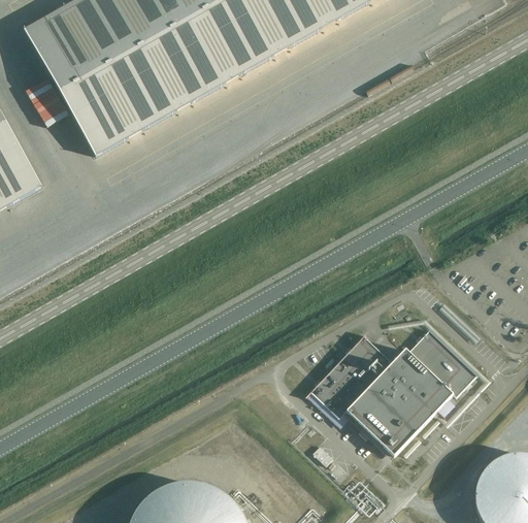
[(72,0),(24,28),(95,154),(366,0),(72,0)]
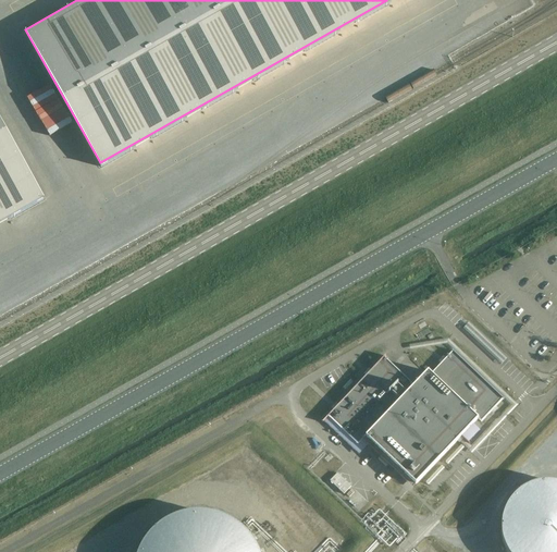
[(481,24),(503,10),(499,4),(478,19),(481,24)]
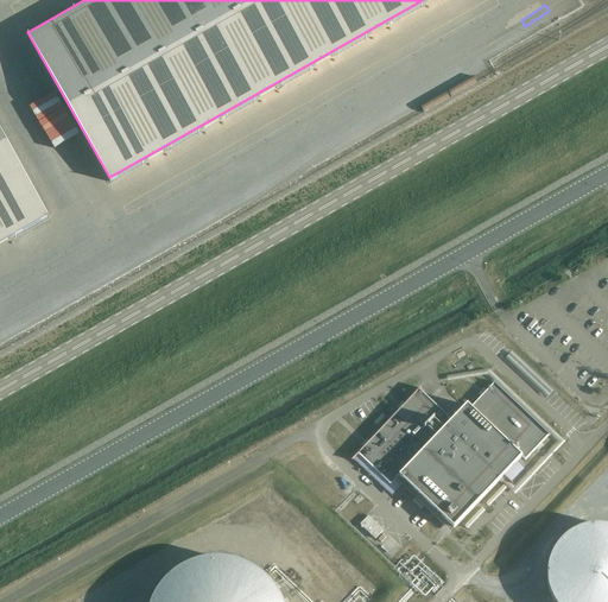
[(0,127),(0,239),(48,213),(0,127)]
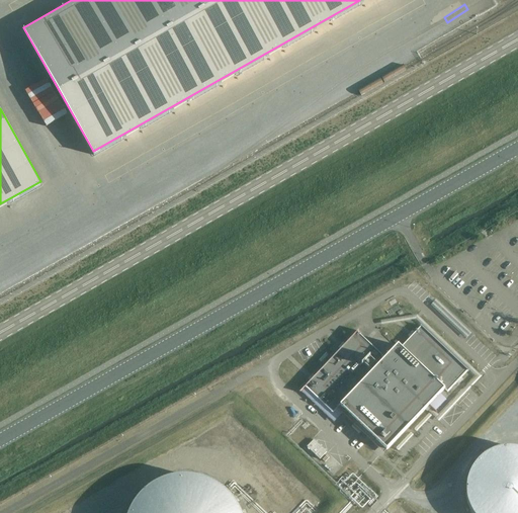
[(467,366),(421,322),(401,343),(398,340),(384,354),(356,328),(300,387),(329,413),(339,402),(385,445),(429,401),(435,407),(445,395),(439,390),(444,385),(447,388),(467,366)]
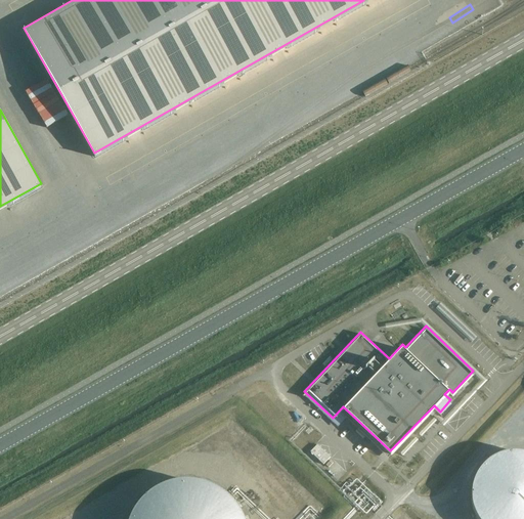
[(322,460),(330,452),(317,440),(310,447),(322,460)]
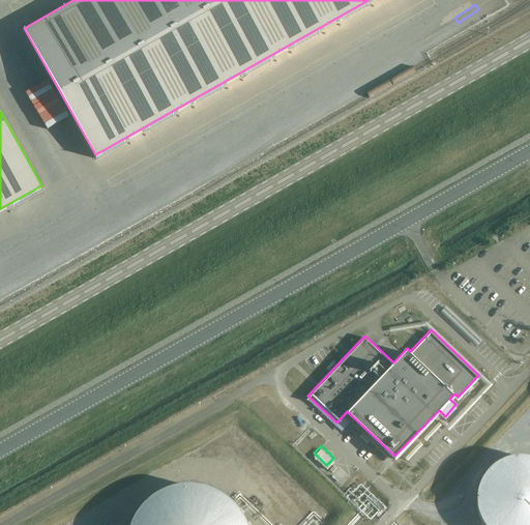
[(529,524),(529,453),(525,453),(519,453),(513,453),(508,455),(503,457),(498,459),(493,462),(489,466),(486,470),(482,474),(480,479),(478,485),(477,491),(476,496),(477,502),(478,507),(480,513),(482,518),(486,523),(487,524),(529,524)]
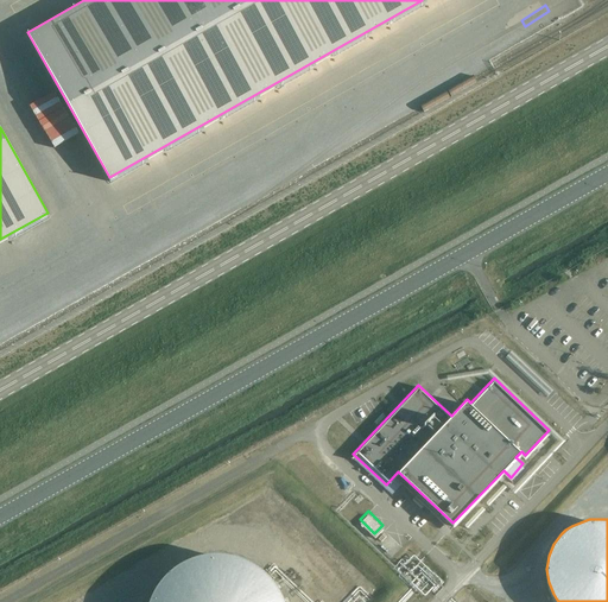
[(282,601),(279,596),(277,590),(272,584),(268,578),(263,574),(258,569),(252,564),(245,562),(239,558),(232,557),(225,556),(217,555),(210,555),(202,556),(196,557),(189,559),(182,563),(176,566),(170,571),(165,576),(160,582),(156,587),(152,594),(150,600),(149,601),(282,601)]
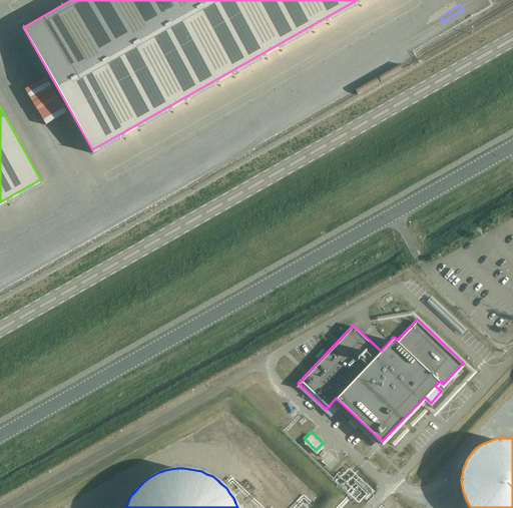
All buildings are outlined.
